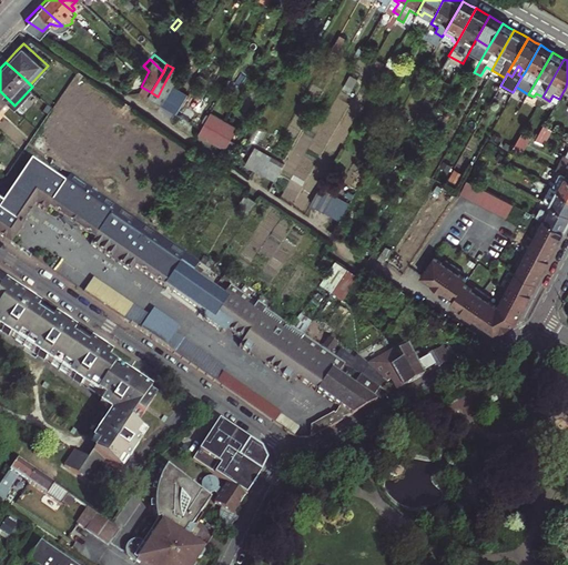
[(165,81),(158,97),(163,100),(172,86),(165,81)]
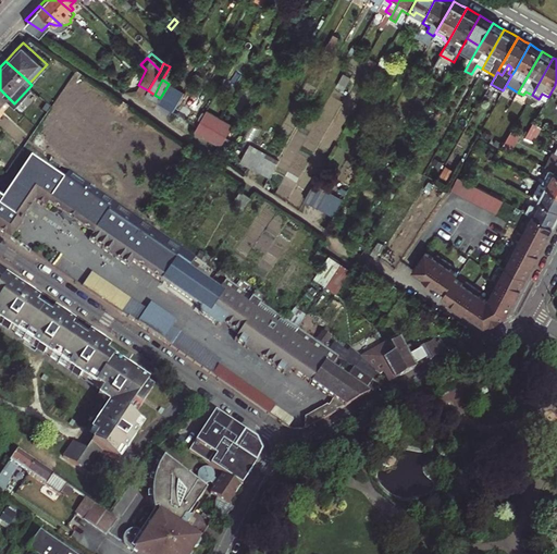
[(175,107),(184,93),(169,84),(160,98),(175,107)]
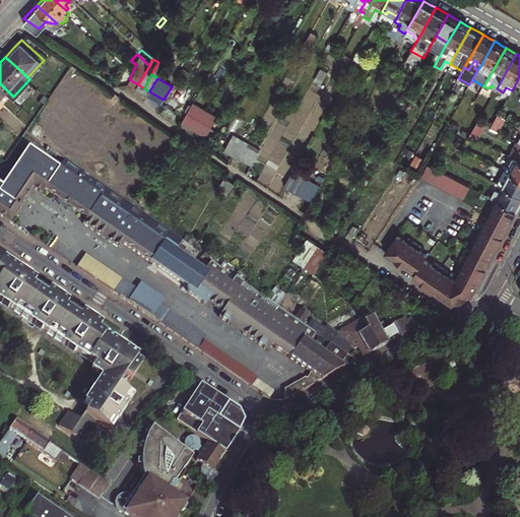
[(416,97),(405,89),(401,97),(412,104),(416,97)]
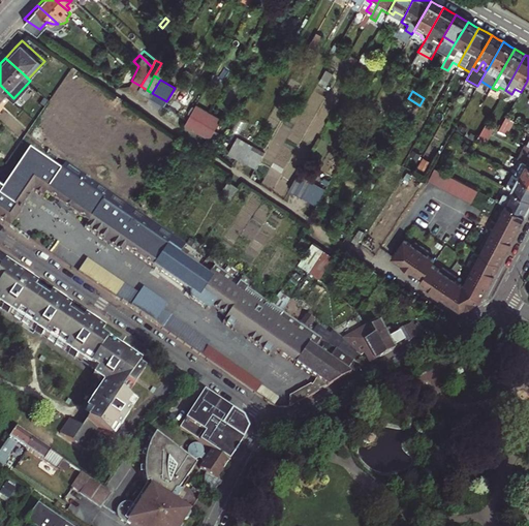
[(115,111),(122,99),(117,96),(110,106),(115,111)]
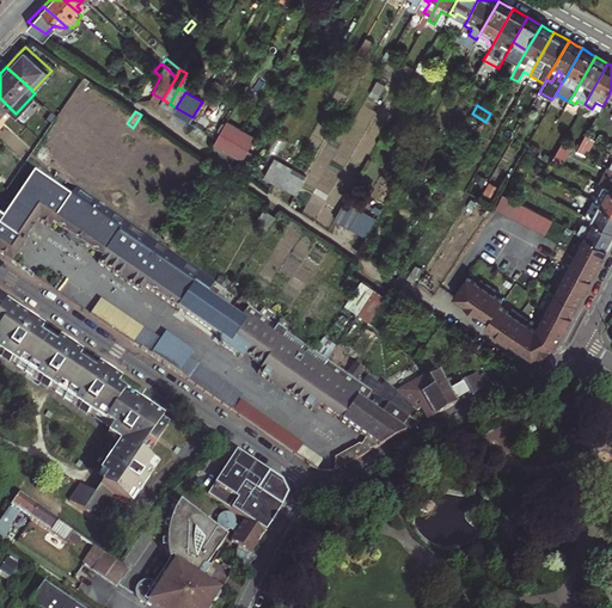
[(240,158),(256,133),(226,116),(212,141),(240,158)]
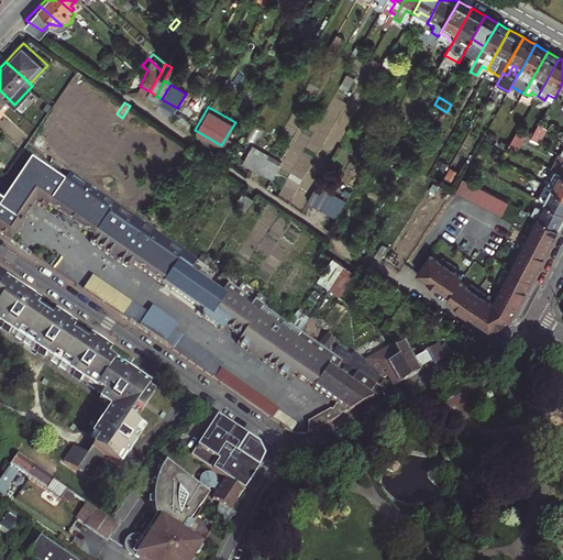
[(548,125),(540,121),(532,135),(540,140),(548,125)]
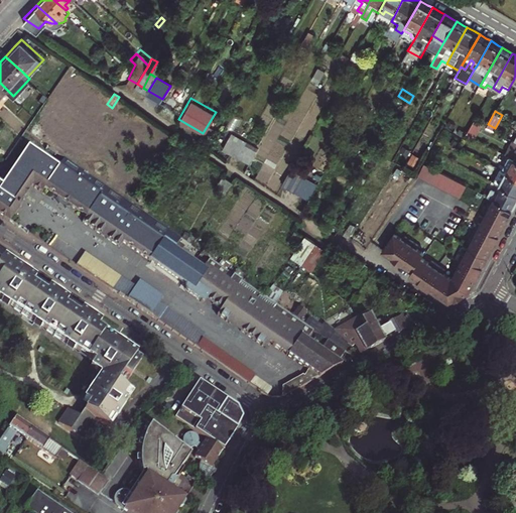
[(484,121),(476,116),(468,131),(476,135),(484,121)]
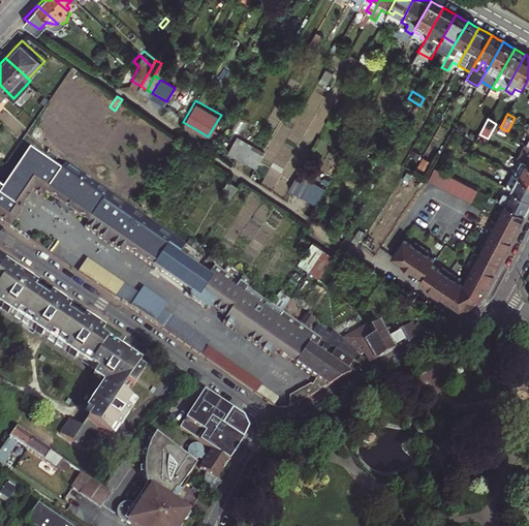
[(512,152),(522,157),(528,160),(528,143),(522,140),(520,138),(512,152)]
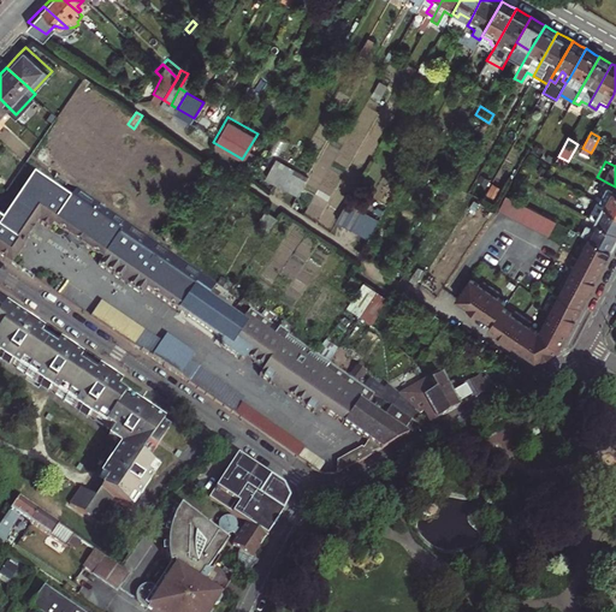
[(283,184),(296,192),(308,172),(295,164),(291,170),(283,184)]
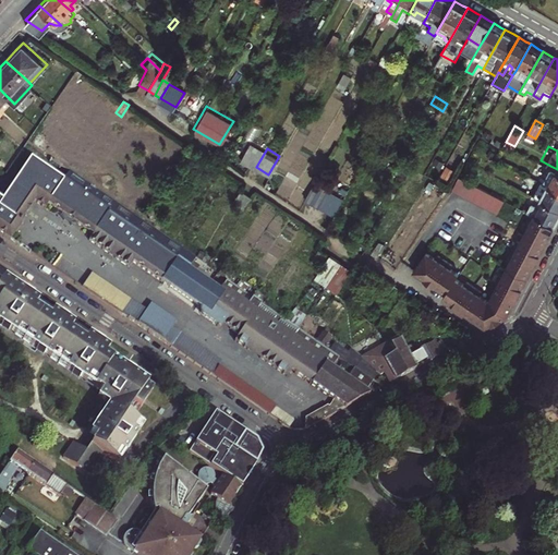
[(258,151),(250,164),(256,167),(264,154),(258,151)]
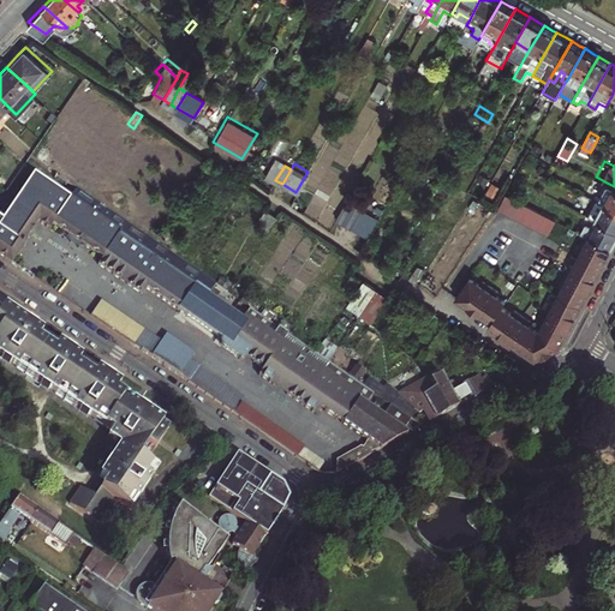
[(0,214),(0,249),(11,256),(24,238),(25,239),(41,217),(53,226),(57,220),(72,232),(89,243),(99,250),(95,256),(138,286),(143,280),(221,335),(220,337),(220,341),(220,343),(272,379),(264,389),(280,400),(287,390),(336,425),(341,419),(365,436),(362,442),(342,454),(348,463),(406,430),(393,420),(396,415),(405,421),(412,426),(419,421),(410,415),(389,401),(382,413),(368,403),(375,390),(248,301),(239,315),(208,293),(216,280),(75,181),(66,192),(33,169),(1,215),(0,214)]
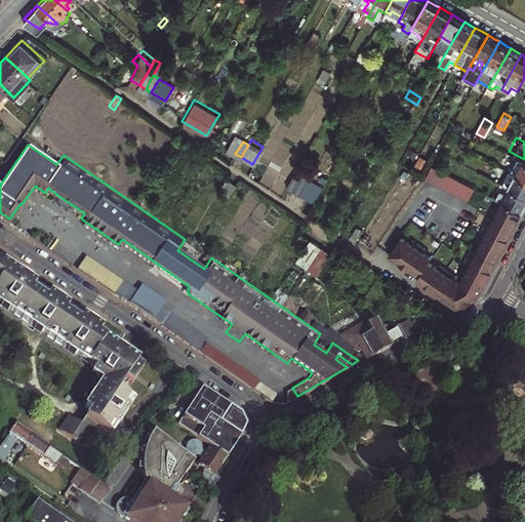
[(420,153),(415,161),(423,166),(429,157),(420,153)]
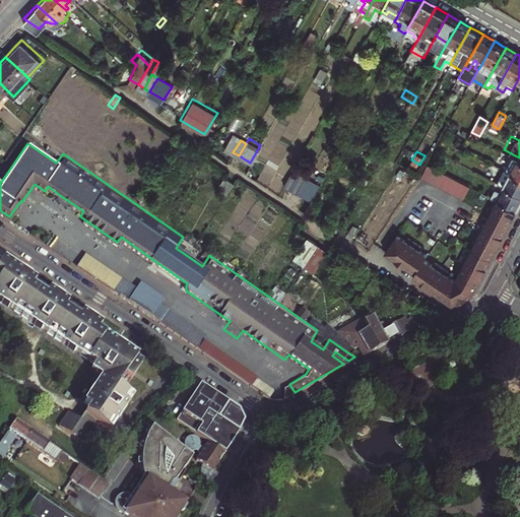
[(512,171),(519,157),(513,154),(506,168),(511,171),(512,171)]
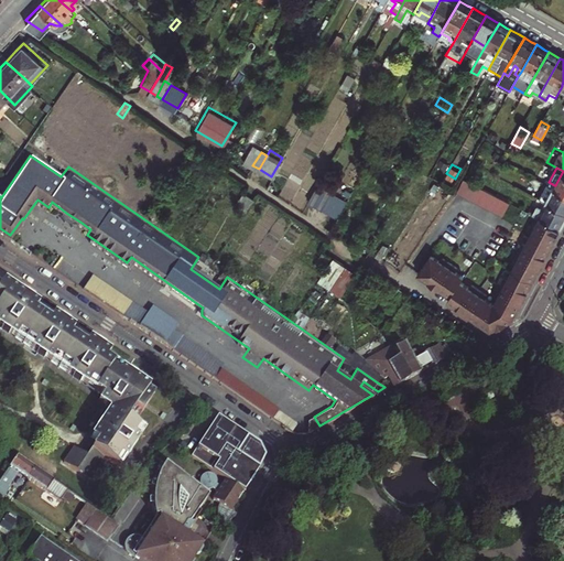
[(511,200),(465,174),(457,187),(503,213),(511,200)]
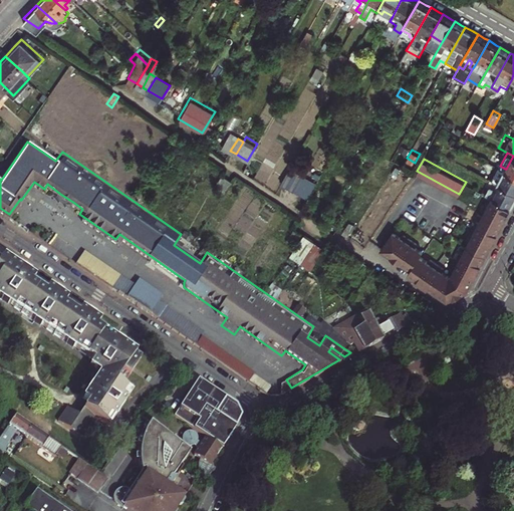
[(290,164),(281,179),(294,187),(302,173),(303,171),(290,164)]
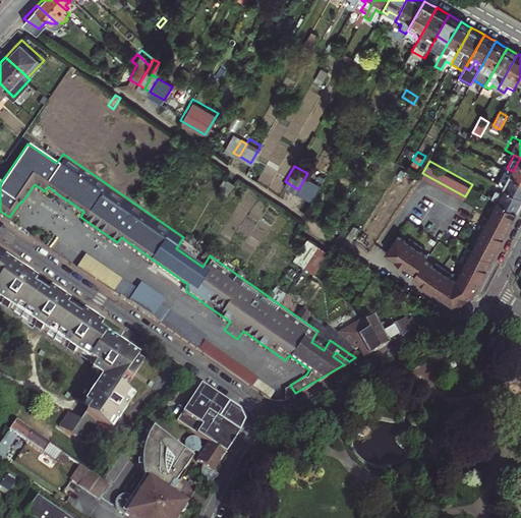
[(520,175),(513,171),(512,171),(507,168),(503,166),(496,179),(505,184),(520,192),(520,175)]
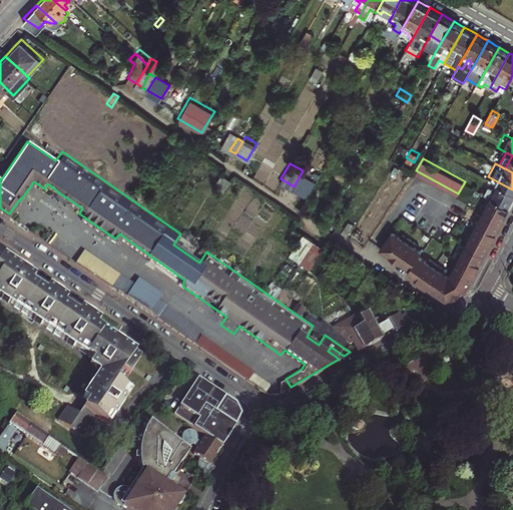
[(315,180),(302,172),(294,186),(307,193),(315,180)]
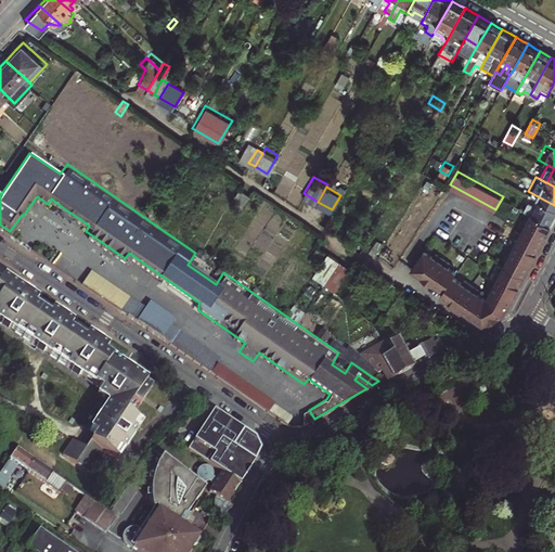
[(232,202),(242,209),(250,195),(241,189),(232,202)]
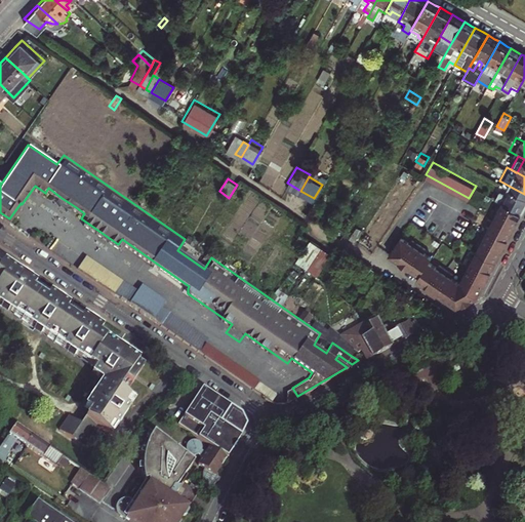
[(524,202),(524,194),(509,186),(505,192),(499,189),(495,196),(499,199),(521,210),(524,202)]
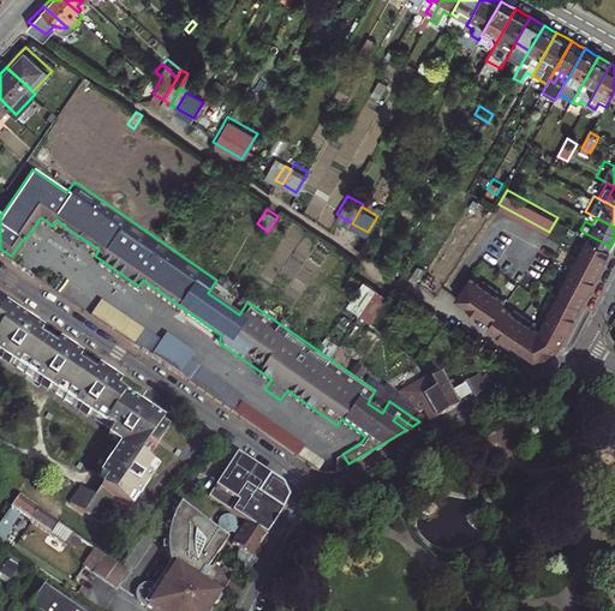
[(70,235),(85,246),(89,243),(72,232),(70,235)]
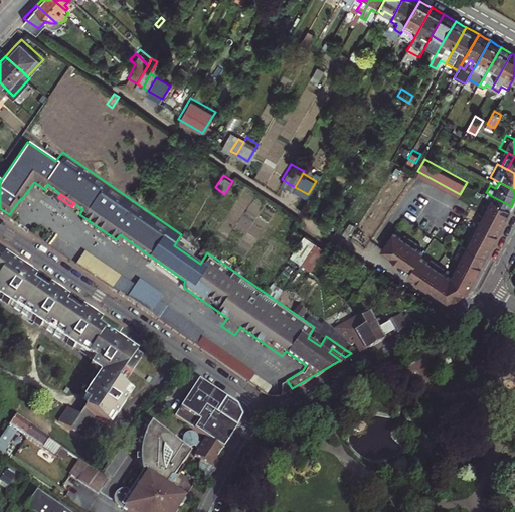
[(511,206),(490,195),(449,273),(424,257),(427,251),(398,231),(386,249),(415,270),(412,275),(449,300),(468,289),(471,282),(475,276),(488,250),(511,206)]
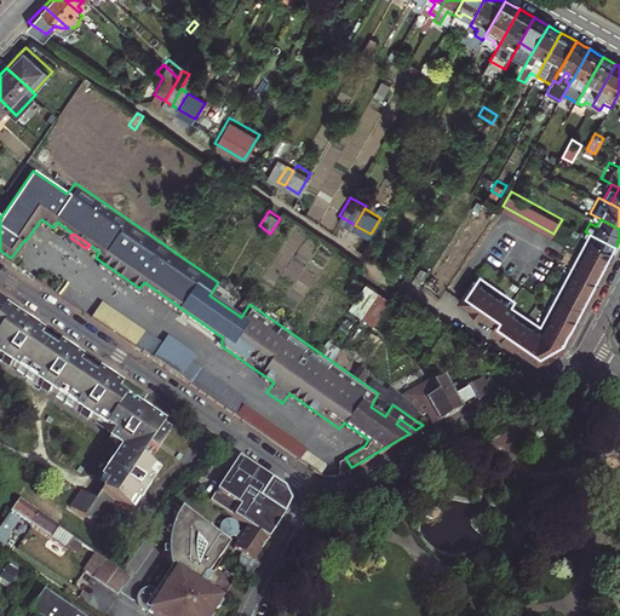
[(423,278),(432,263),(426,259),(415,274),(423,278)]
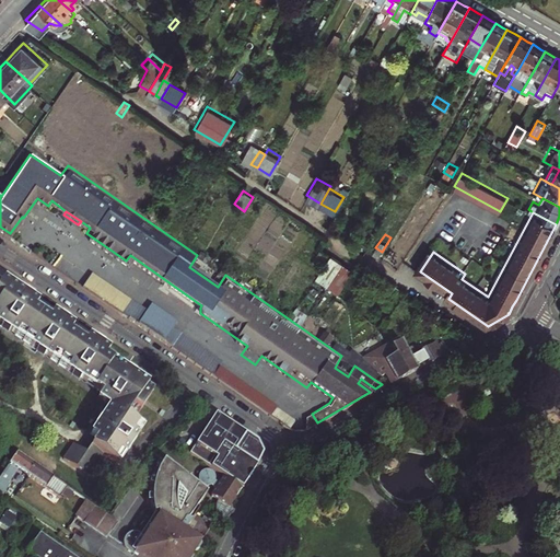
[(394,259),(404,246),(398,242),(388,256),(394,259)]
